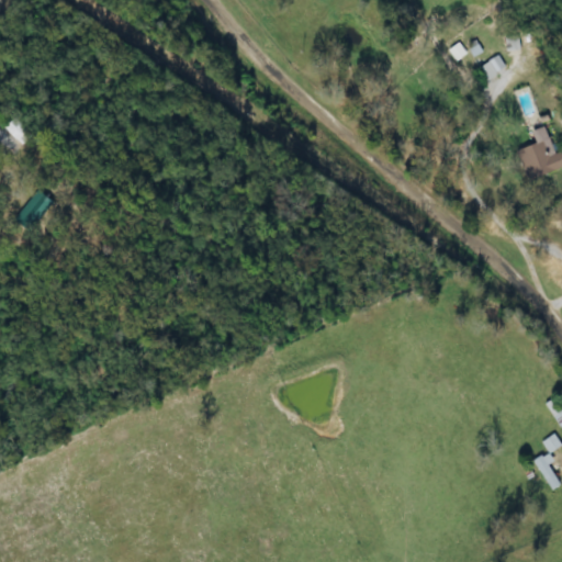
[(520,53),(519,36),(505,38),(507,54),(520,53)]
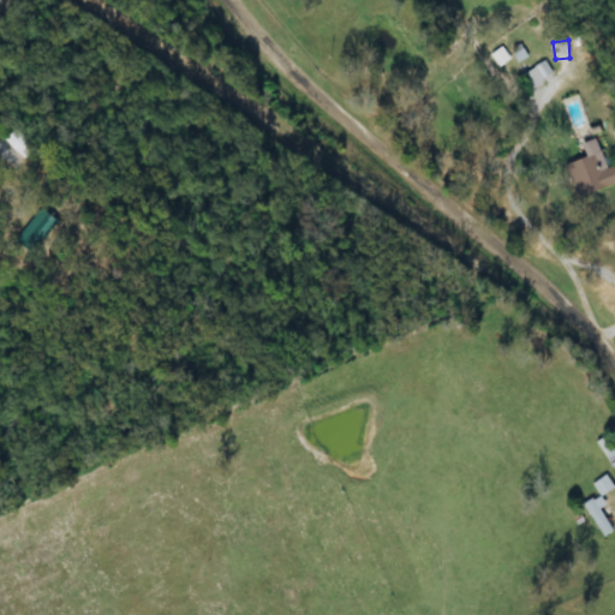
[(512,60),(503,47),(490,55),(500,69),(512,60)]
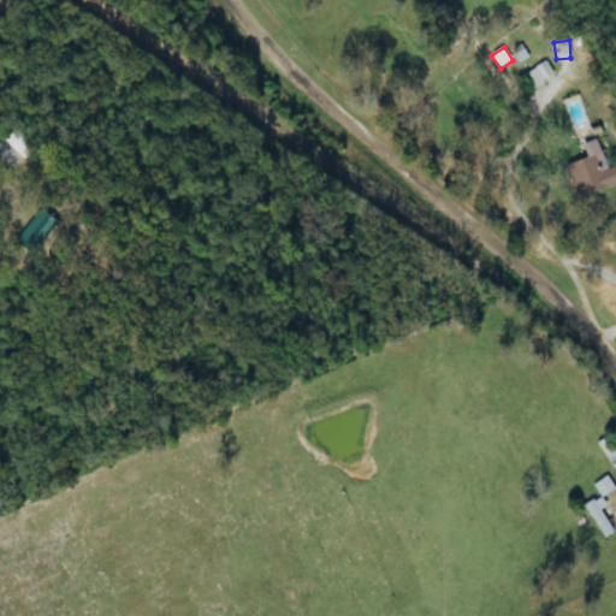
[(534,89),(556,78),(548,63),(526,75),(534,89)]
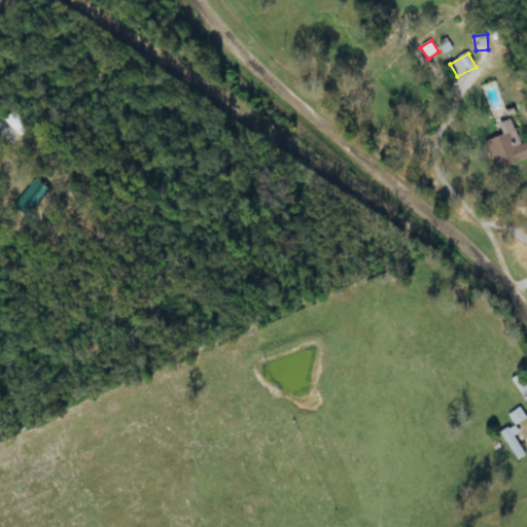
[(486,142),(495,171),(526,160),(526,144),(520,146),(512,120),(499,125),(503,137),(486,142)]
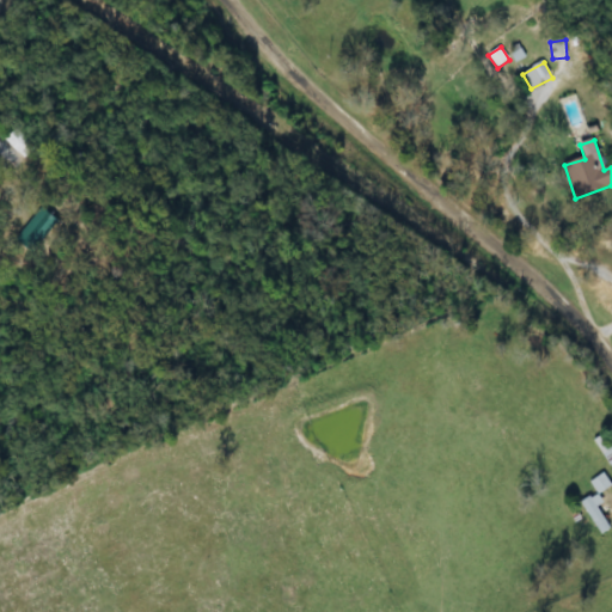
[(59,222),(41,209),(16,243),(34,255),(59,222)]
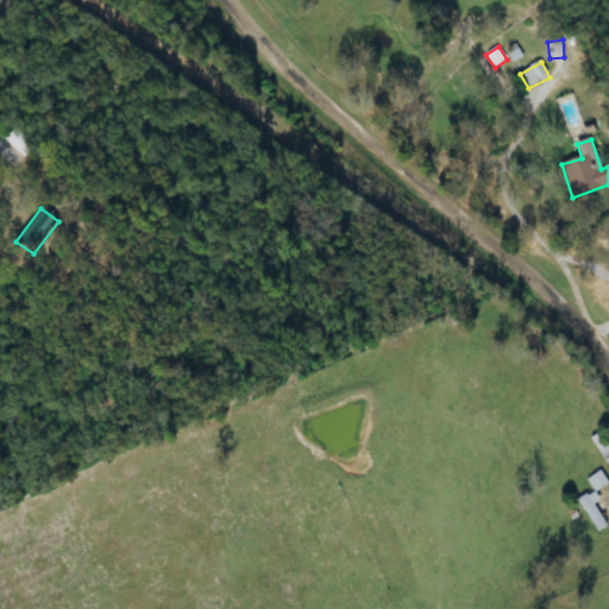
[(608,485),(608,483),(602,472),(588,481),(596,494),(608,485)]
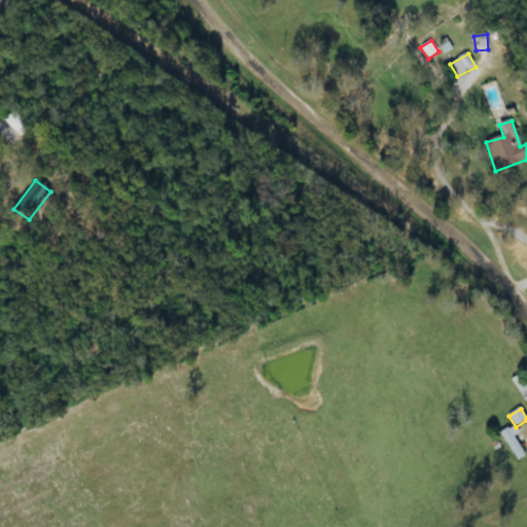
[(502,435),(518,462),(526,457),(516,438),(520,436),(515,428),(502,435)]
